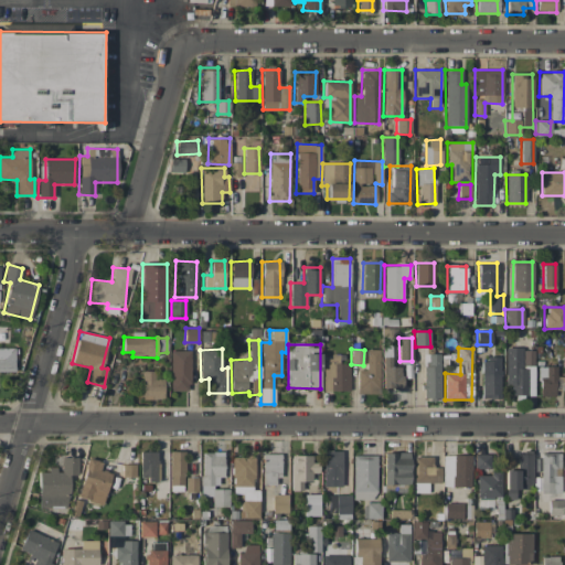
[(358,370),(356,394),(379,394),(380,350),(366,349),(366,370),(358,370)]
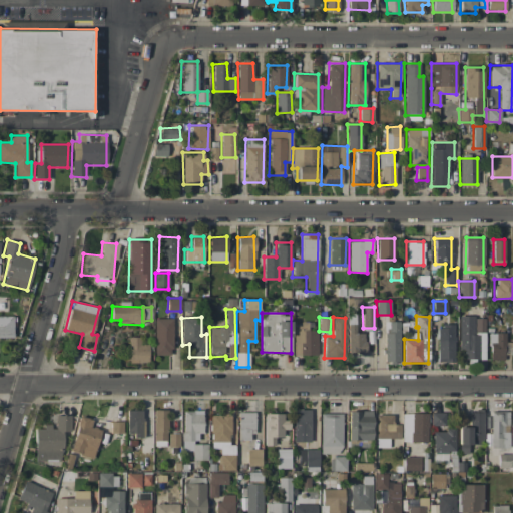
[(484,360),(485,317),(459,317),(459,350),(464,350),(464,359),(484,360)]
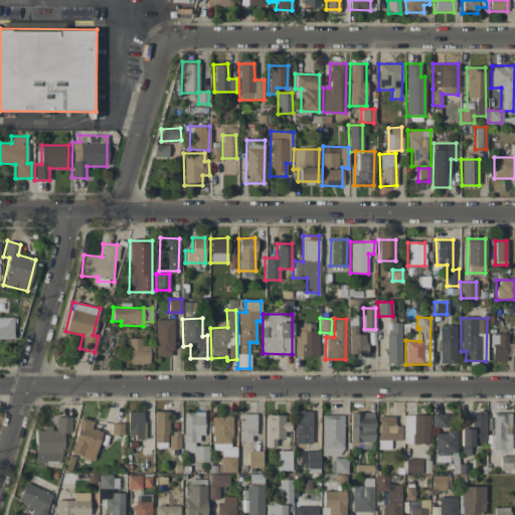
[(156,356),(173,356),(173,319),(155,319),(156,356)]
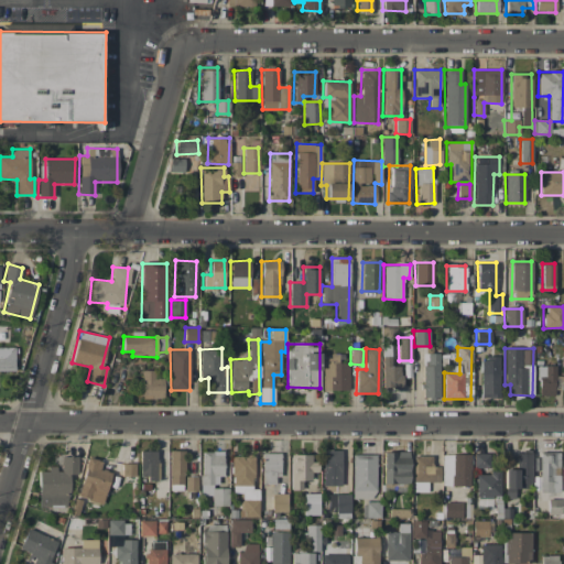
[(423,399),(438,399),(440,354),(423,353),(423,399)]
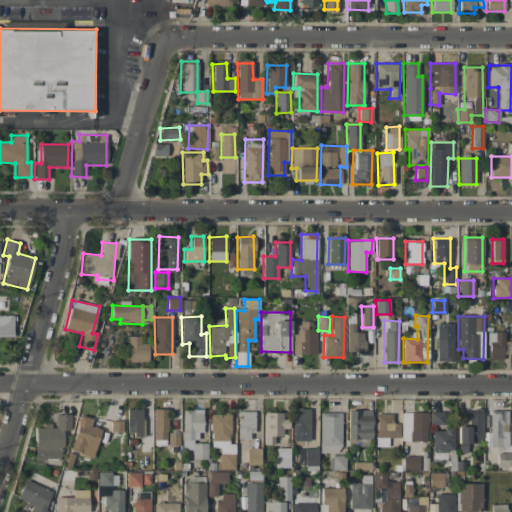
[(316,354),(316,330),(307,329),(308,323),(294,322),(293,353),(316,354)]
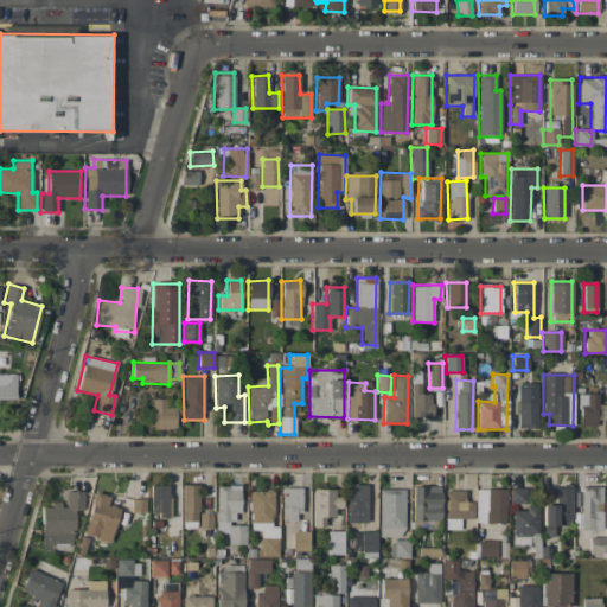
[(432,419),(433,394),(420,394),(421,384),(411,383),(411,419),(432,419)]
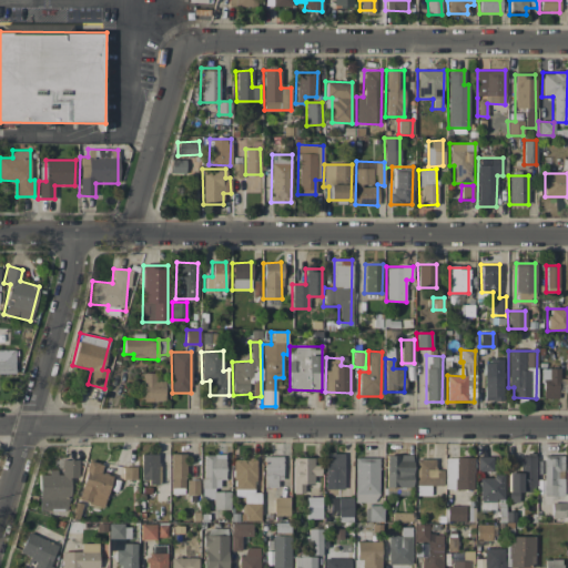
[(485,402),(503,401),(501,359),(484,361),(485,402)]
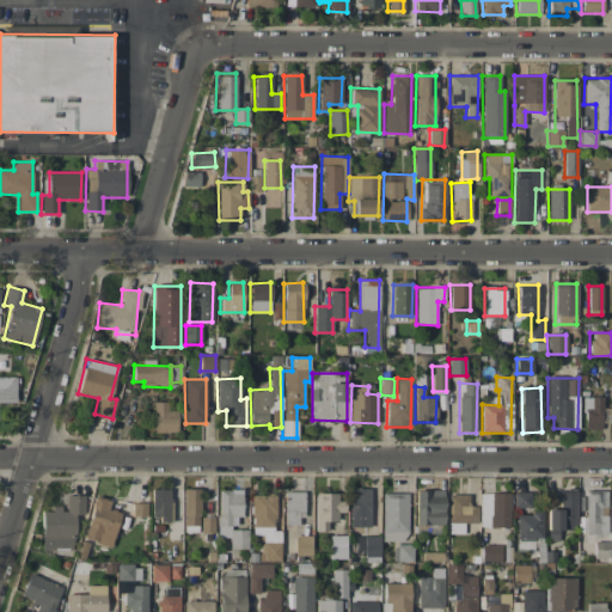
[(601,397),(583,397),(585,429),(603,429),(601,397)]
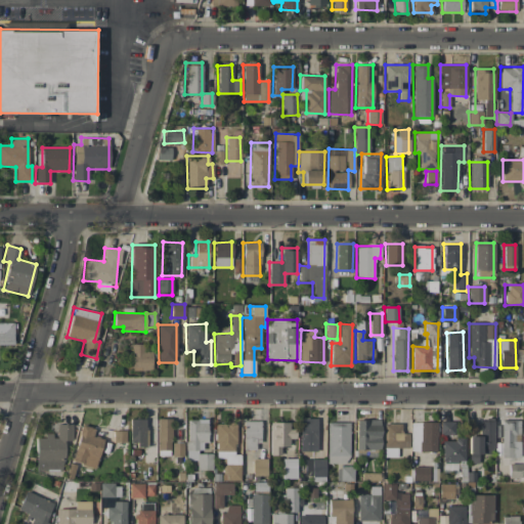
[(151,370),(151,351),(143,351),(143,344),(131,344),(131,369),(151,370)]
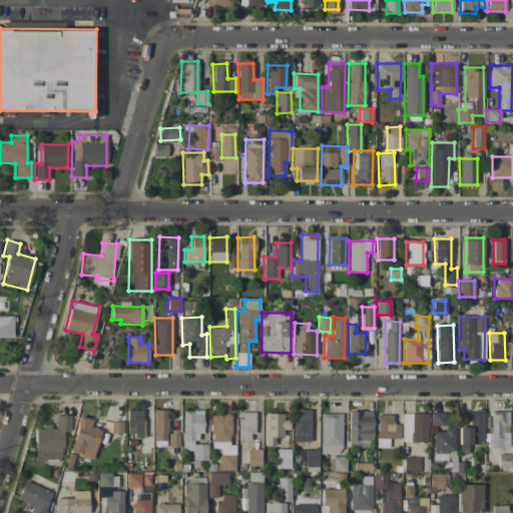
[(167,410),(153,409),(153,446),(167,446),(167,410)]
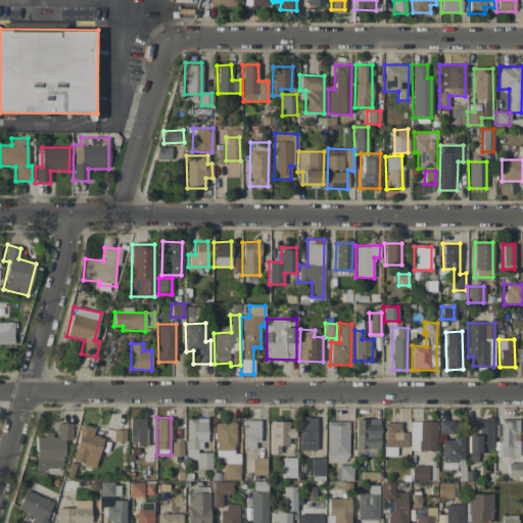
[(316,417),(299,417),(299,449),(317,449),(316,417)]
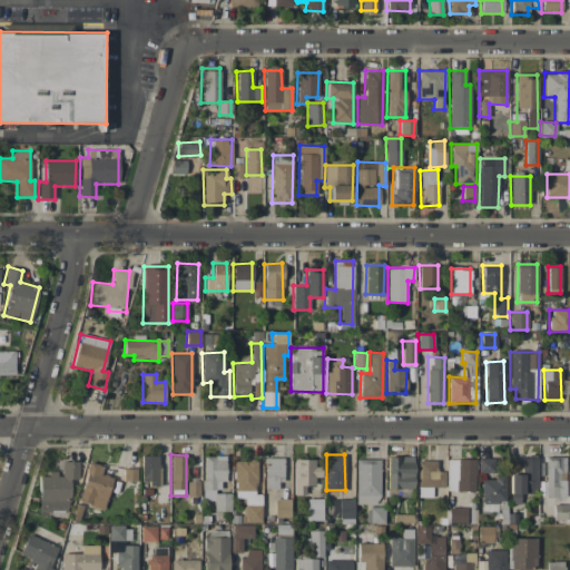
[(141,484),(158,484),(158,455),(140,455),(141,484)]
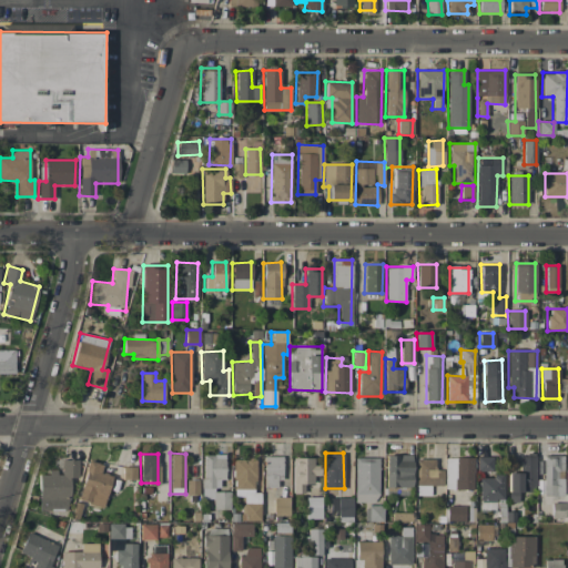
[(230,490),(220,490),(220,479),(224,479),(224,455),(202,455),(202,498),(212,498),(212,509),(230,509),(230,490)]
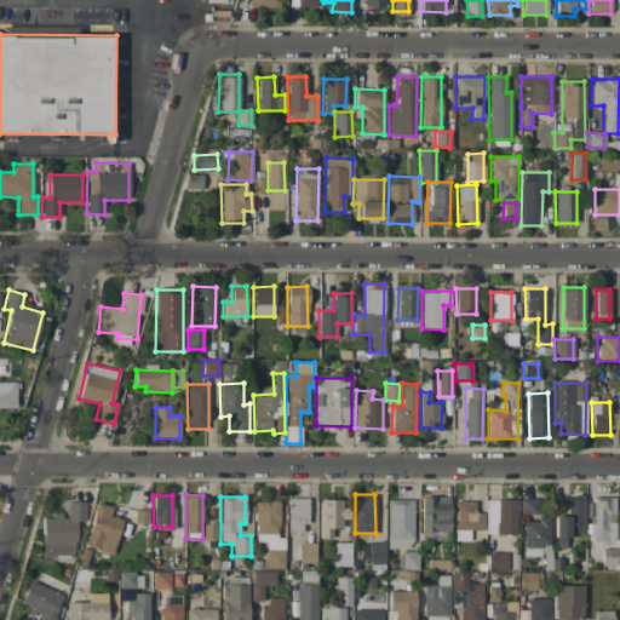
[(422,497),(420,532),(449,532),(449,497),(422,497)]
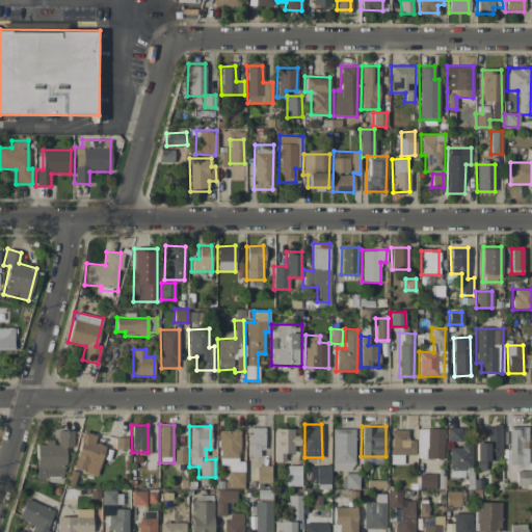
[(527,426),(508,427),(509,464),(528,463),(527,426)]
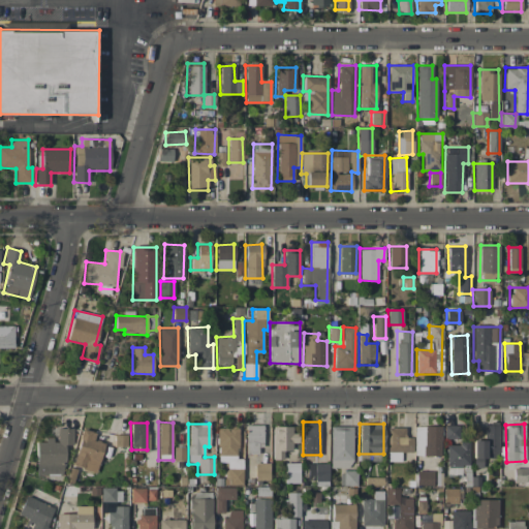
[(261,425),(246,425),(246,454),(261,454),(261,425)]
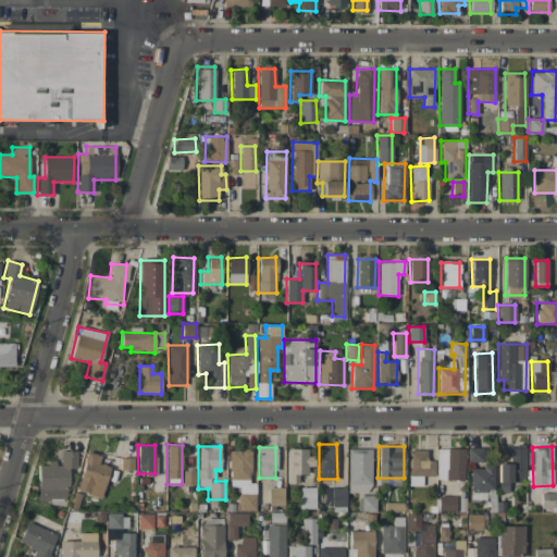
[(482,447),(467,448),(468,462),(483,461),(482,447)]
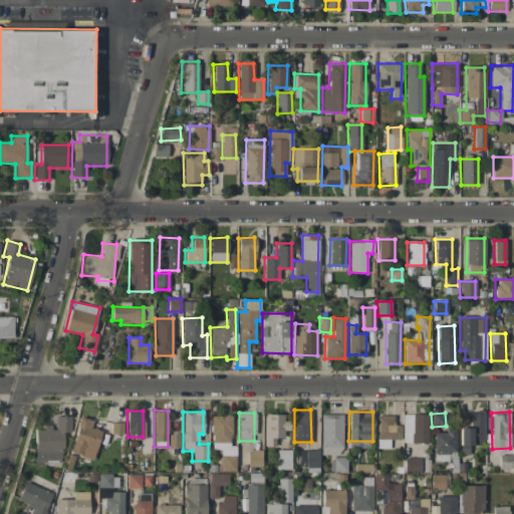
[(460,428),(461,454),(469,454),(469,446),(485,445),(484,413),(472,413),(472,427),(460,428)]
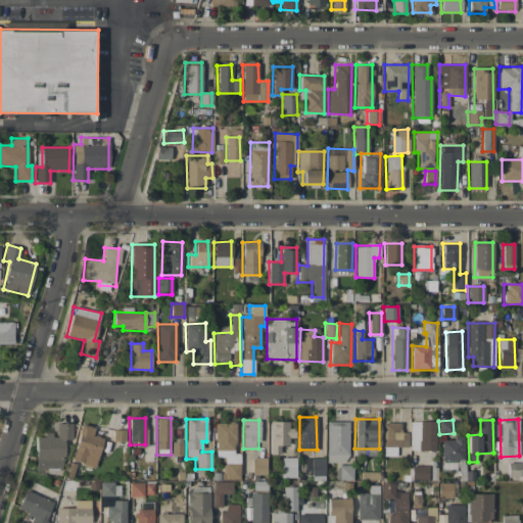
[(347,421),(326,421),(326,463),(347,463),(347,421)]
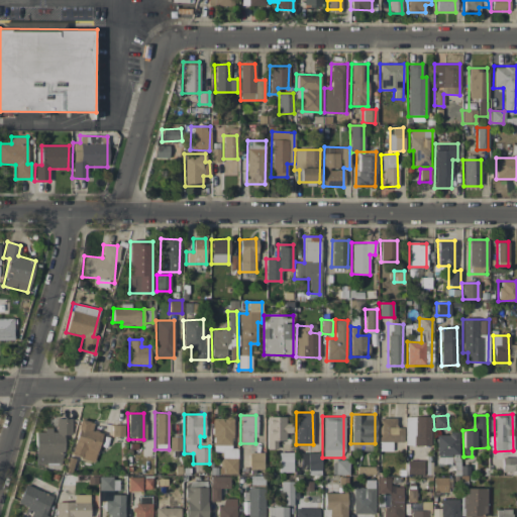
[(430,445),(431,416),(405,416),(405,445),(430,445)]
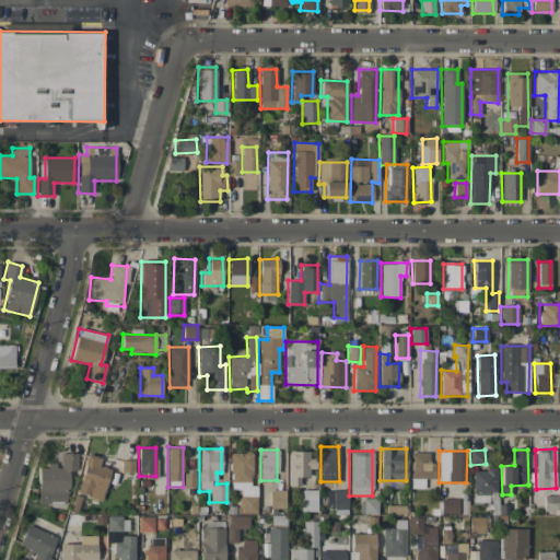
[(256,513),(256,486),(252,486),(252,452),(230,452),(230,489),(240,489),(240,513),(256,513)]
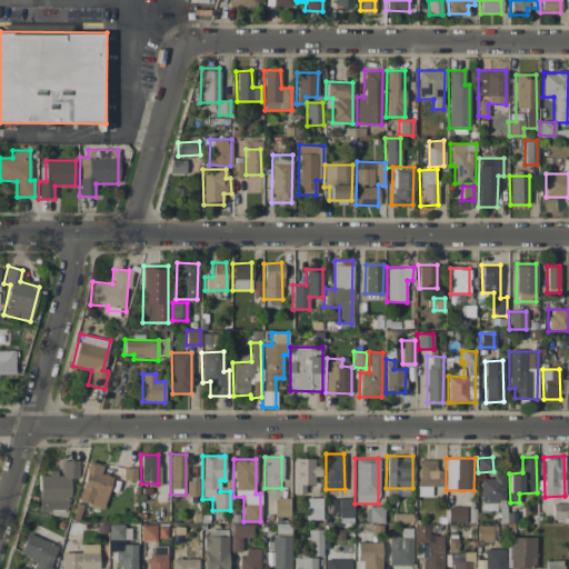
[(292,495),(305,495),(305,486),(313,486),(313,476),(321,476),(321,466),(315,466),(313,459),(292,459),(292,495)]
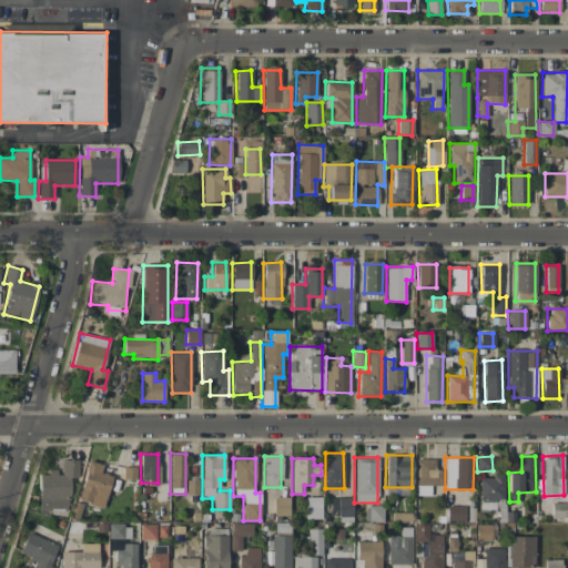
[(417,485),(443,484),(443,469),(435,469),(435,458),(416,459),(417,485)]
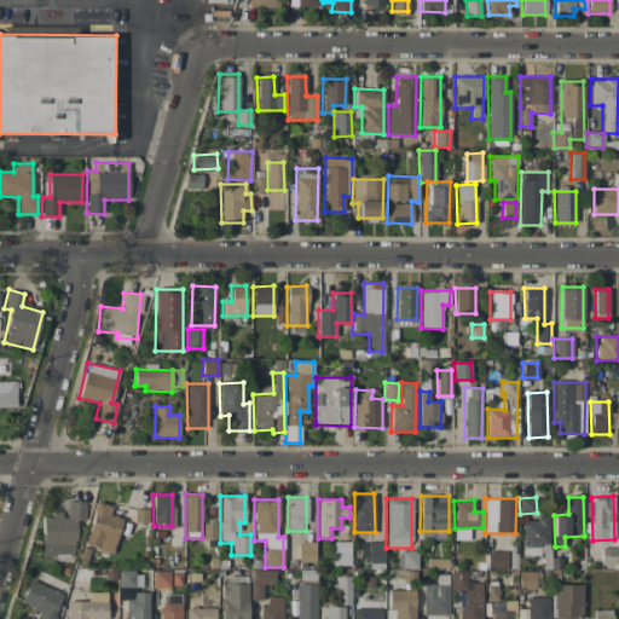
[(42,515),(42,556),(75,556),(75,520),(85,520),(85,501),(65,501),(65,514),(42,515)]
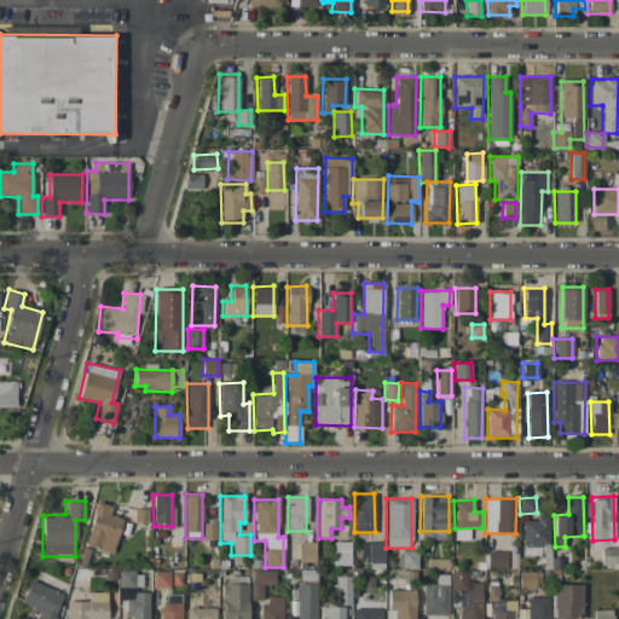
[(114,553),(120,518),(109,515),(111,504),(94,502),(86,548),(114,553)]
